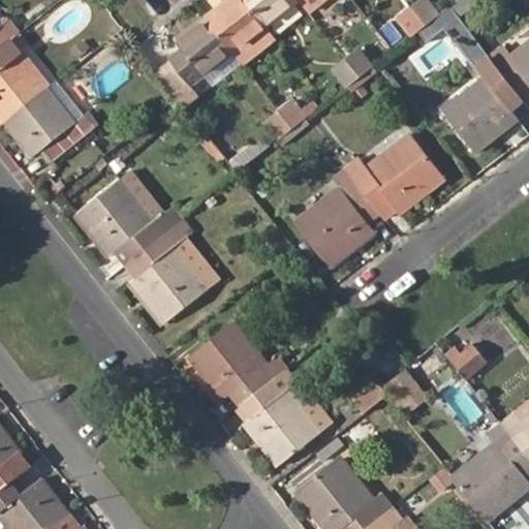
[(232,51),(243,64),(276,38),(266,25),(250,5),(246,0),(226,0),(222,3),(225,7),(209,21),(224,40),(232,51)]
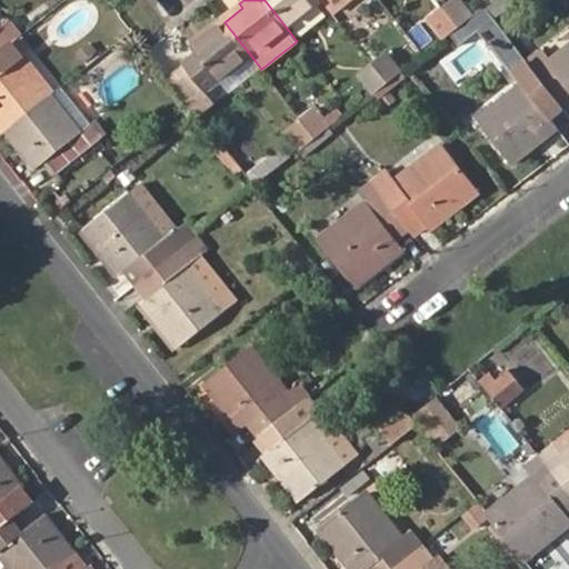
[(265,0),(269,6),(286,27),(321,0),(265,0)]
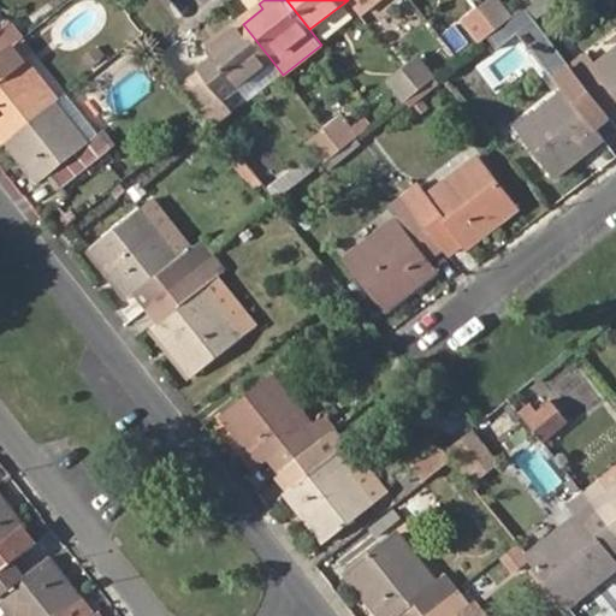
[(350,0),(361,15),(379,0),(350,0)]
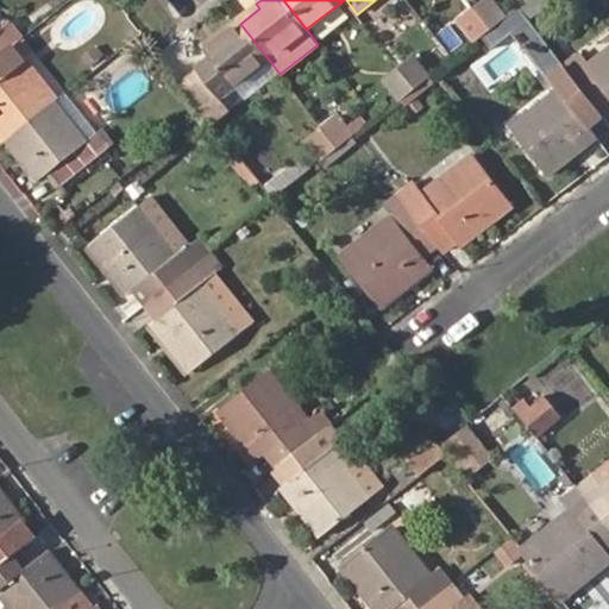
[(491,27),(503,19),(488,0),(485,0),(476,7),(491,27)]
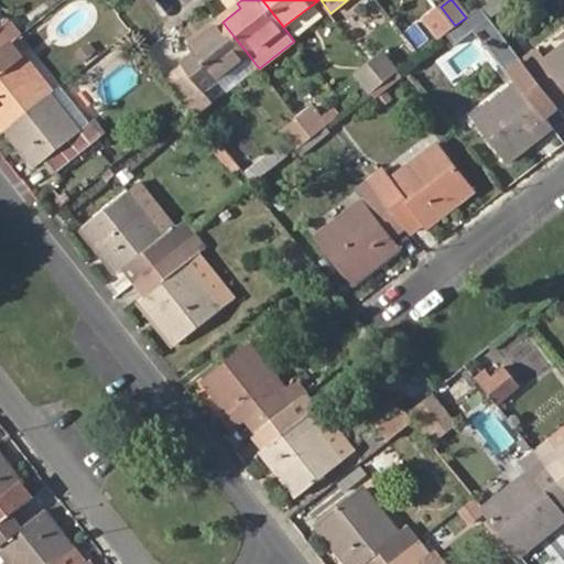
[(506,0),(487,0),(478,7),(490,22),(510,6),(506,0)]
